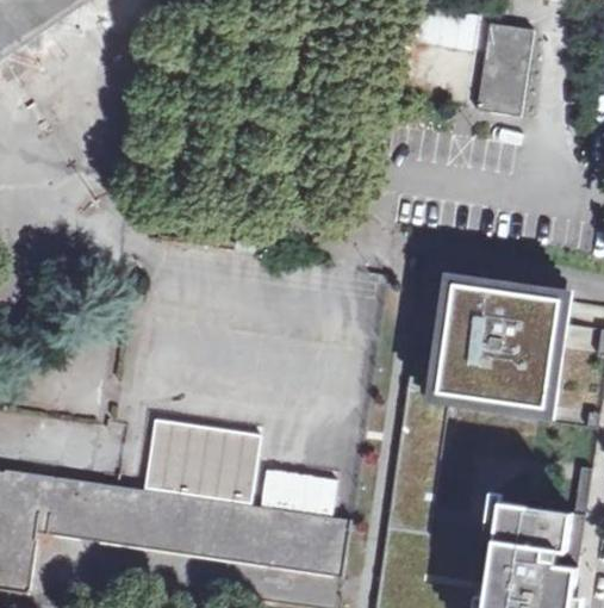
[(0,59),(4,56),(0,50),(0,48),(17,38),(22,45),(45,29),(42,24),(79,0),(0,0),(0,59)]
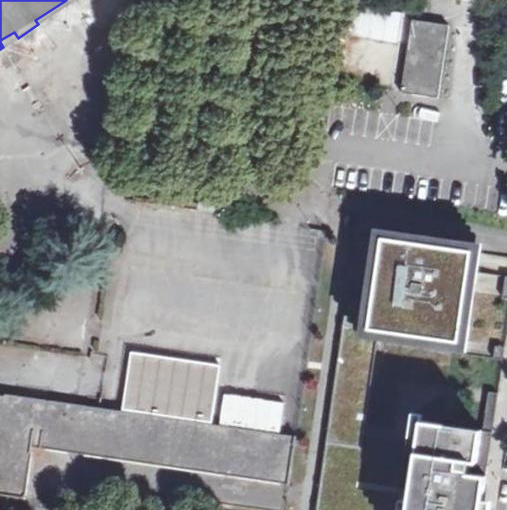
[(445,27),(410,22),(399,93),(435,98),(445,27)]
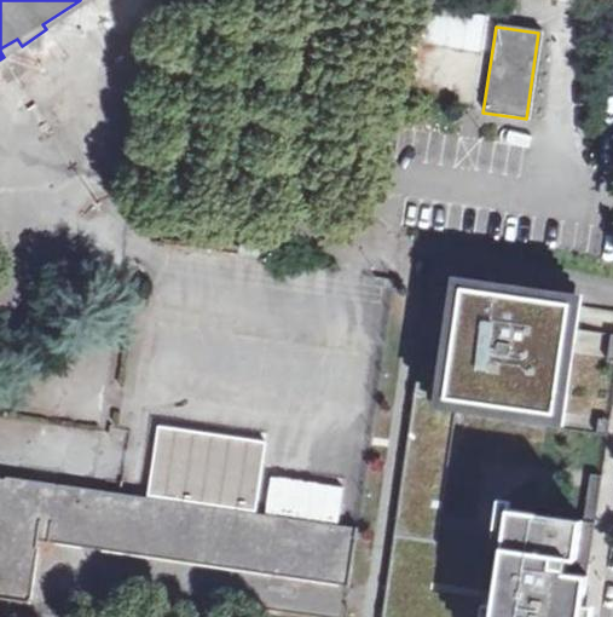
[(582,616),(596,520),(584,519),(509,508),(503,551),(434,541),(437,528),(456,398),(479,402),(553,413),(562,344),(565,327),(568,303),(458,287),(462,264),(434,260),(379,616),(582,616)]
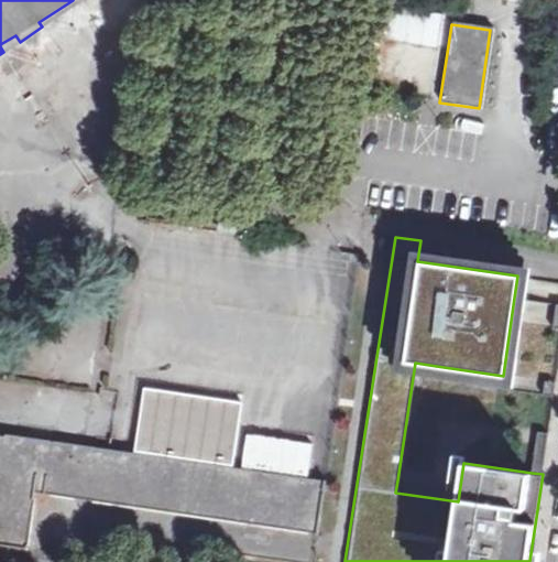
[(555,381),(544,380),(543,388),(542,395),(553,396),(553,390),(555,381)]
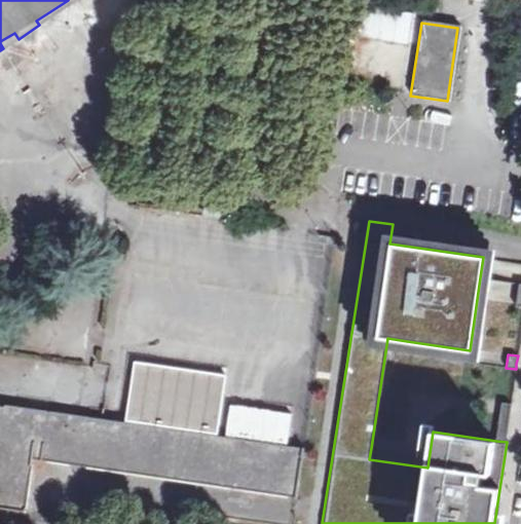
[(512,403),(501,402),(500,410),(496,441),(507,442),(511,411),(512,403)]
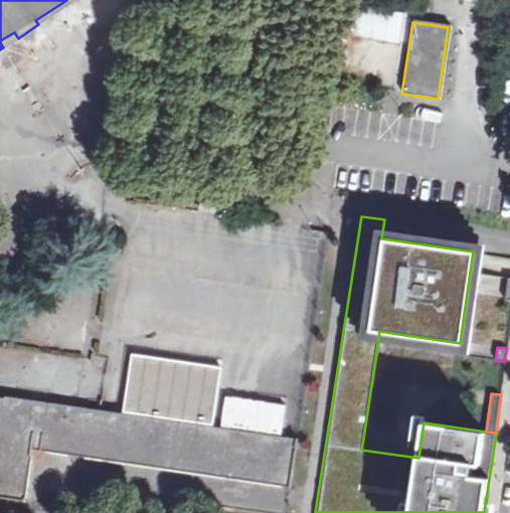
[(0,500),(21,503),(29,451),(66,455),(67,447),(82,450),(81,458),(289,486),(296,441),(96,413),(0,400),(0,500)]
